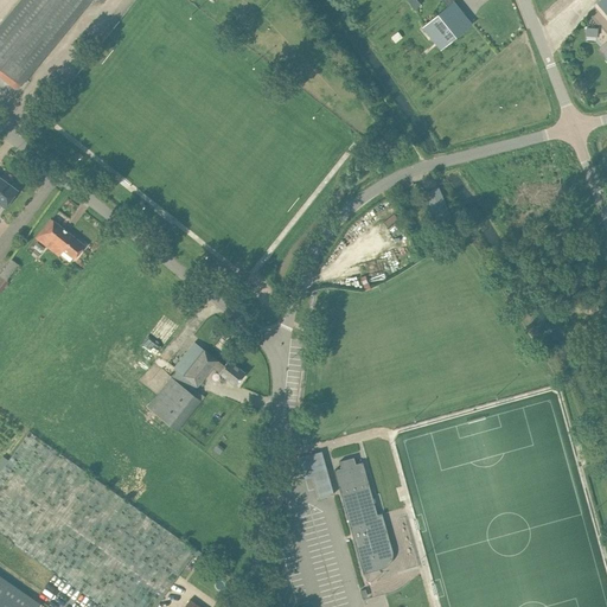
[(100,0),(103,2),(106,0),(19,0),(0,24),(0,76),(14,88),(18,87),(20,84),(21,85),(90,0),(100,0)]
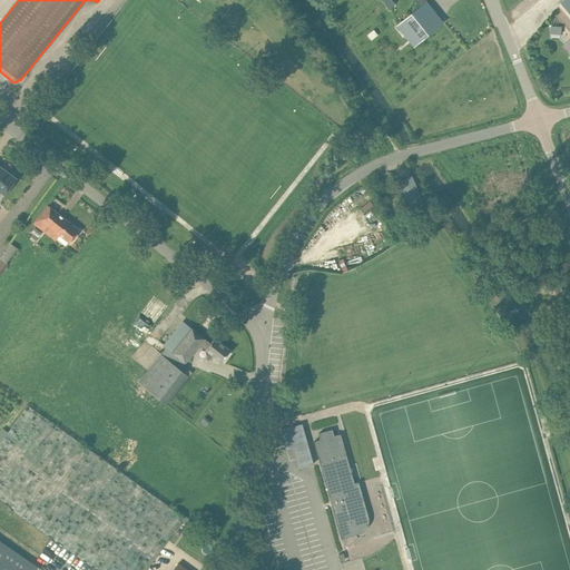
[(414,0),(420,6),(395,25),(413,47),(443,22),(426,0),(425,0),(414,0)]
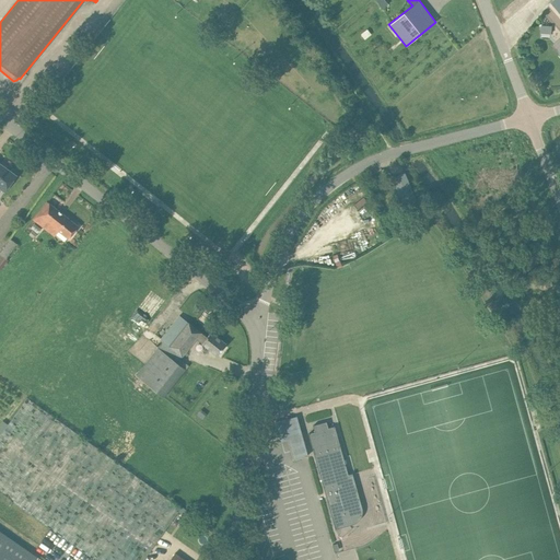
[(559,0),(551,0),(549,2),(559,14),(559,0)]
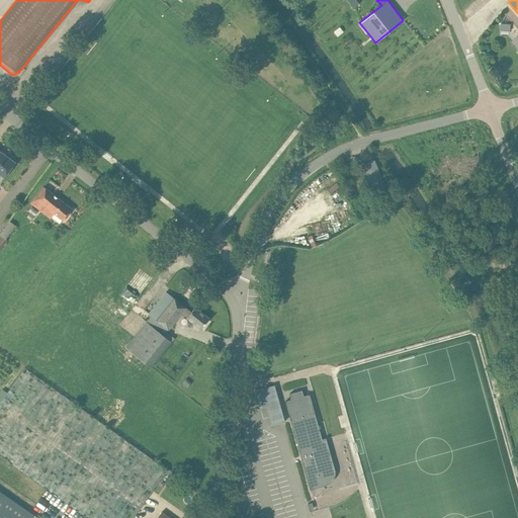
[(0,151),(0,172),(5,176),(15,163),(0,151)]
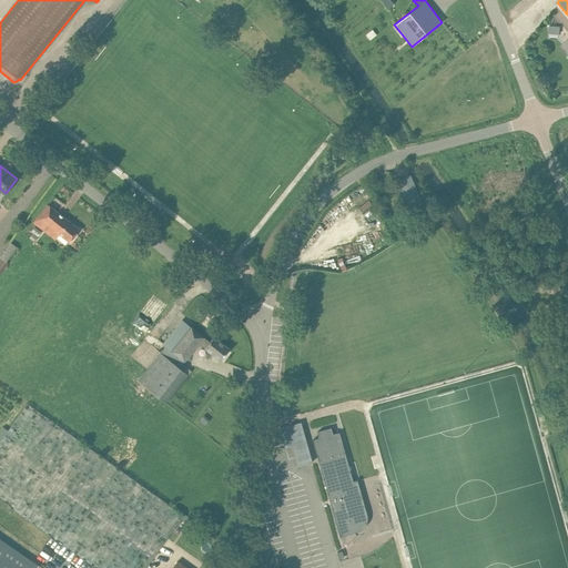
[(409,174),(398,179),(408,205),(421,201),(409,174)]
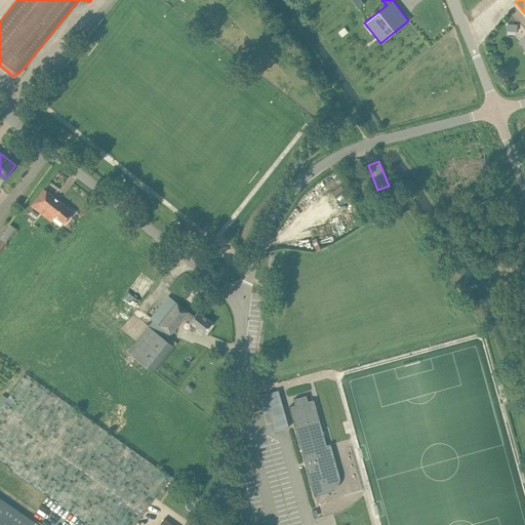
[(44,189),(31,205),(50,220),(54,216),(64,224),(73,212),(45,190),(46,190),(44,189)]
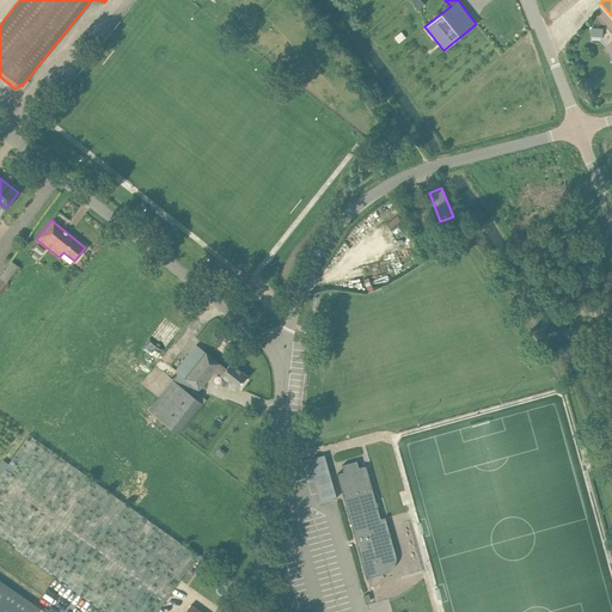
[(446,224),(450,231),(459,226),(457,220),(446,224)]
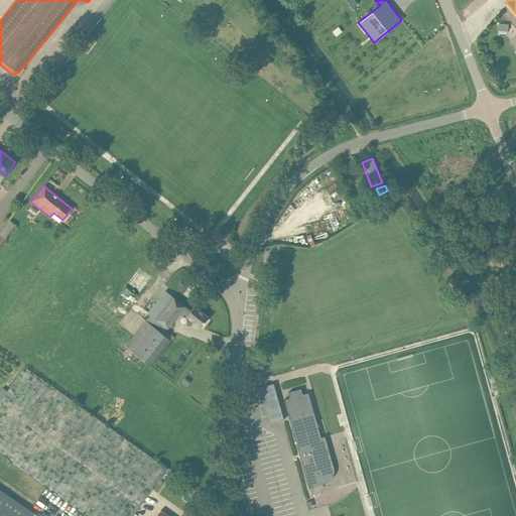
[(15,225),(10,220),(0,233),(0,249),(0,250),(7,240),(5,238),(15,225)]
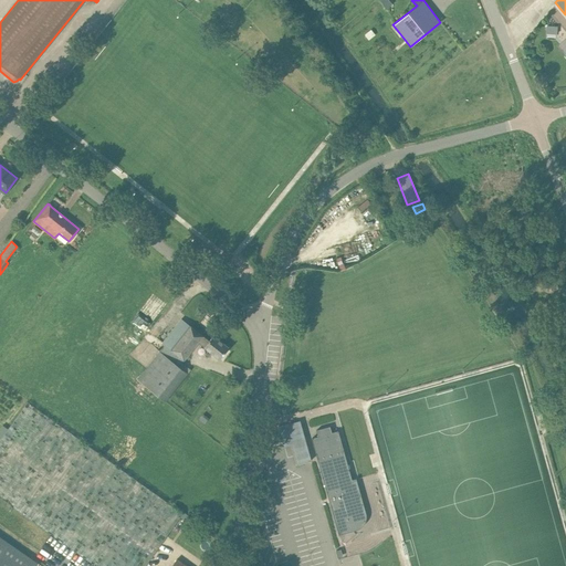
[(213,335),(209,341),(203,336),(181,317),(161,343),(165,345),(137,379),(166,401),(188,374),(179,367),(198,343),(220,359),(229,347),(213,335)]
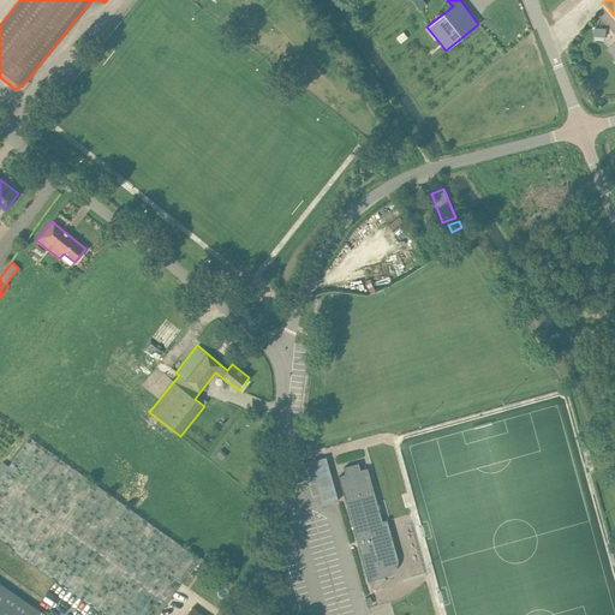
[(157,614),(198,557),(30,436),(0,477),(0,539),(103,614),(157,614)]
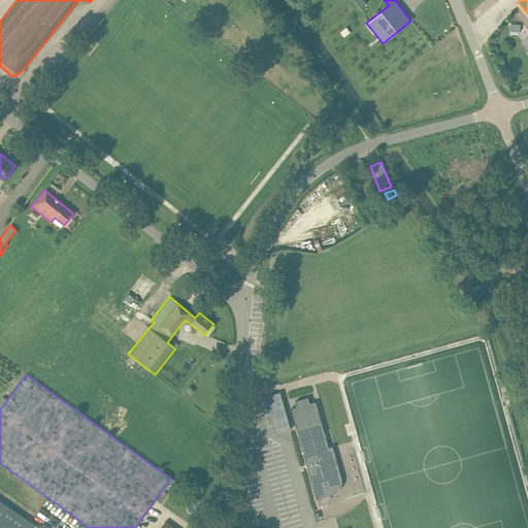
[(282,404),(281,400),(282,399),(281,394),(279,392),(279,393),(264,397),(260,398),(261,405),(264,413),(265,417),(271,415),(272,415),(277,432),(277,433),(290,429),(289,422),(288,423),(287,423),(286,418),(287,418),(284,404),(283,404),(282,404)]
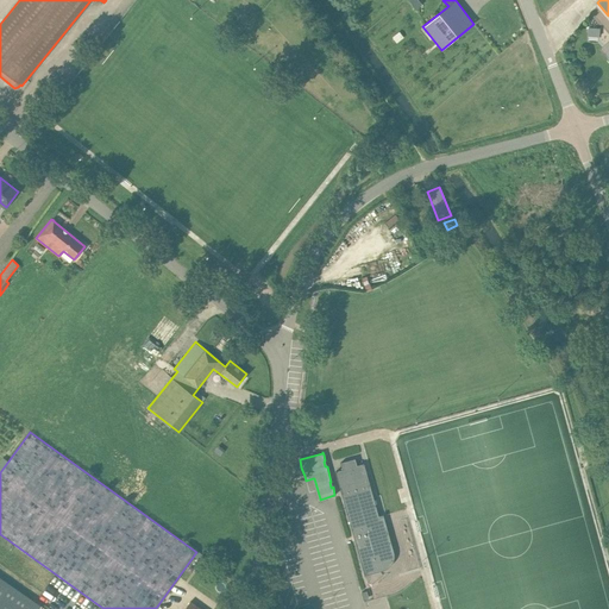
[(389,553),(363,463),(357,465),(355,458),(340,463),(341,469),(336,471),(338,479),(339,479),(340,484),(339,484),(343,500),(345,500),(346,504),(345,504),(347,513),(352,512),(355,522),(350,523),(363,570),(382,565),(383,565),(383,564),(384,564),(385,564),(385,563),(387,563),(387,562),(388,560),(388,559),(389,559),(389,558),(389,557),(389,556),(389,554),(389,553)]
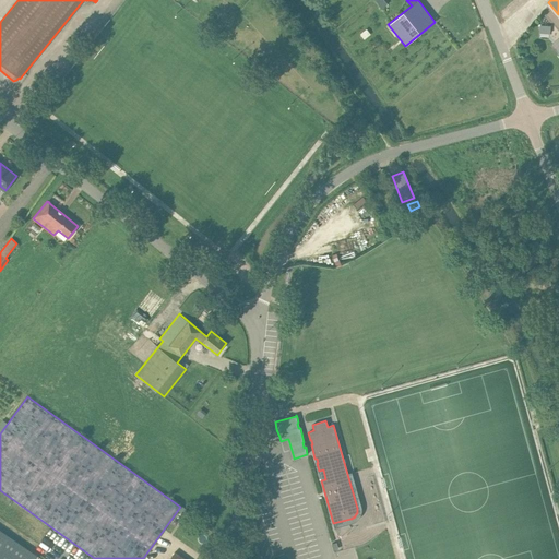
[(0,558),(37,558),(38,558),(0,531),(0,558)]
